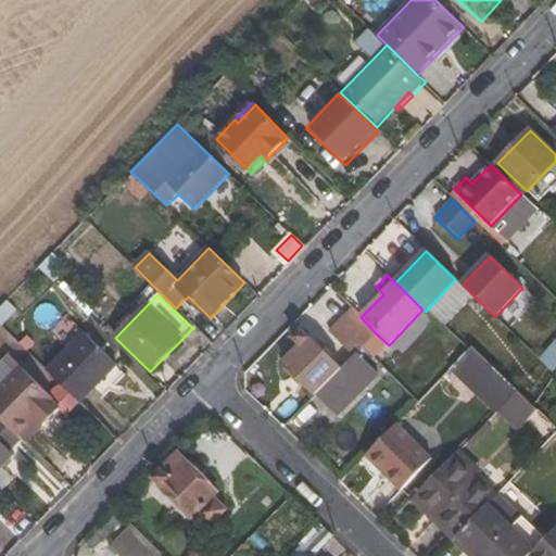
[(354,311),(331,332),(355,356),(358,353),(363,349),(376,333),(361,317),(354,311)]
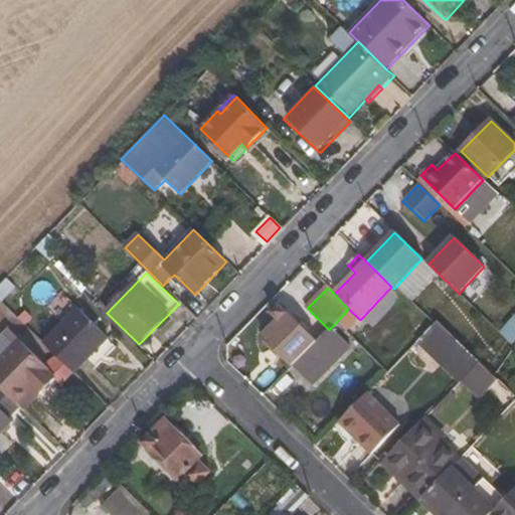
[(273,355),(278,351),(293,368),(296,366),(318,341),(280,305),(271,313),(278,320),(262,335),(265,337),(261,342),(273,355)]
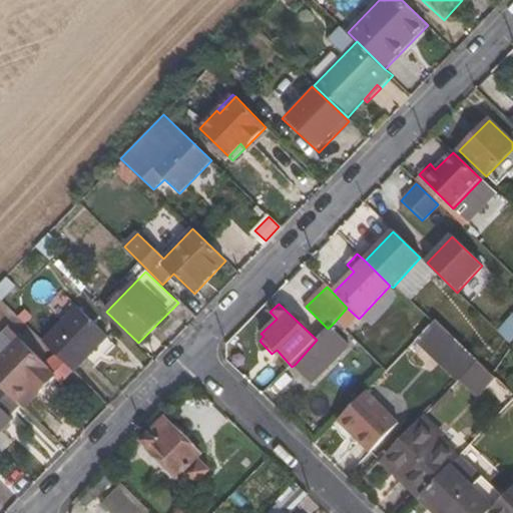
[(108,337),(76,306),(42,341),(74,371),(108,337)]
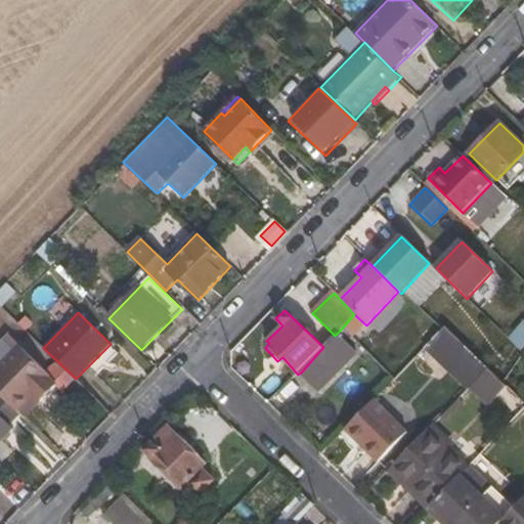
[(444,326),(440,332),(429,343),(472,384),(477,379),(487,368),(444,326)]
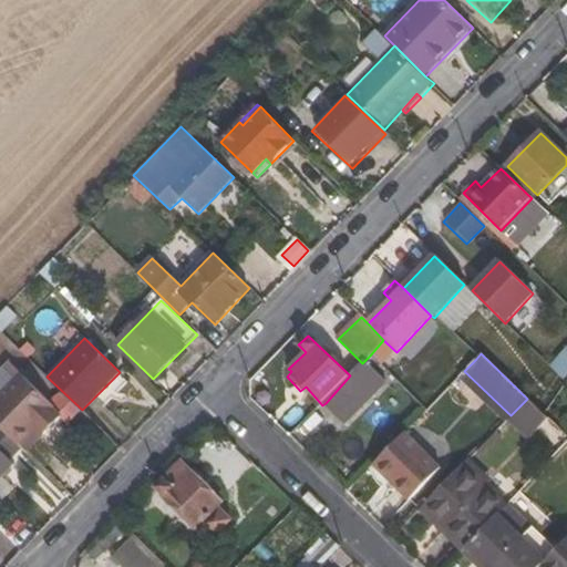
[(385,380),(366,360),(362,363),(350,375),(326,403),(346,422),(385,380)]
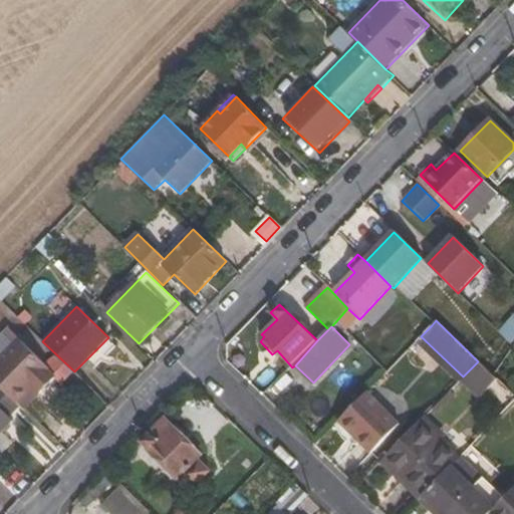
[(56,376),(18,339),(0,356),(0,388),(17,404),(33,389),(40,396),(56,376)]
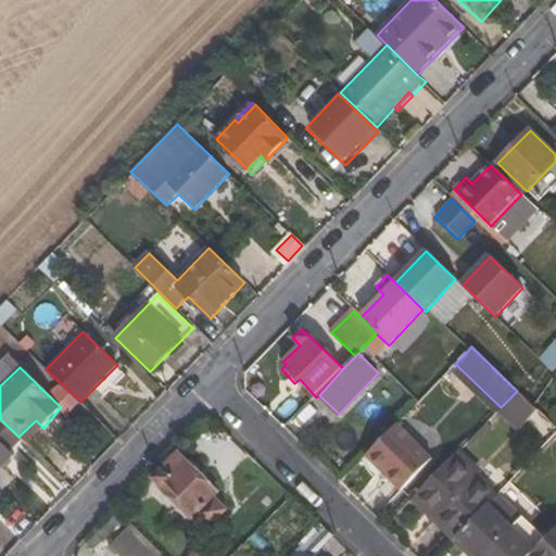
[(555,437),(555,428),(533,406),(517,391),(506,402),(550,444),(555,437)]
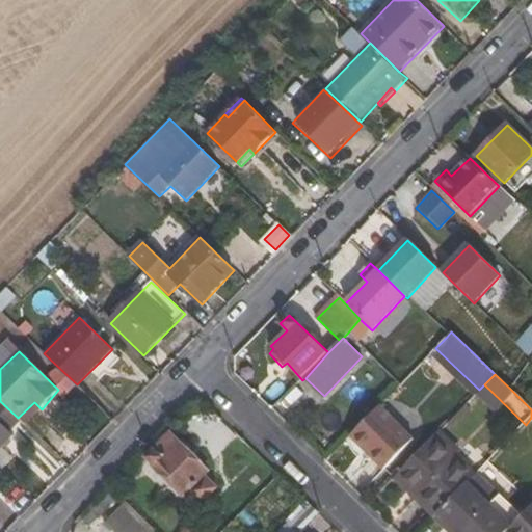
[(0,448),(12,435),(8,431),(20,421),(18,418),(0,401),(0,448)]
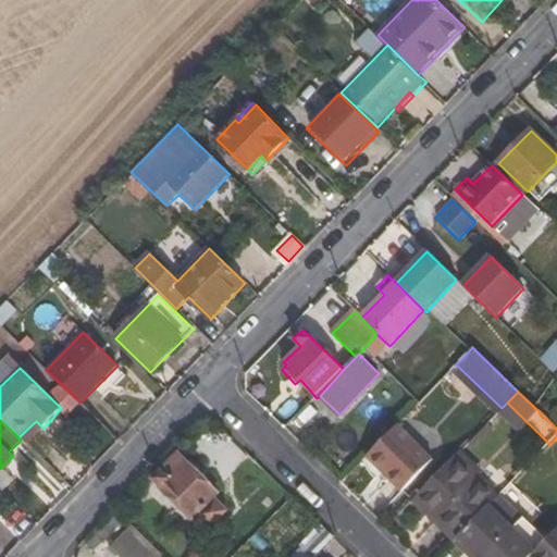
[(21,441),(26,446),(44,429),(36,421),(19,437),(21,441)]
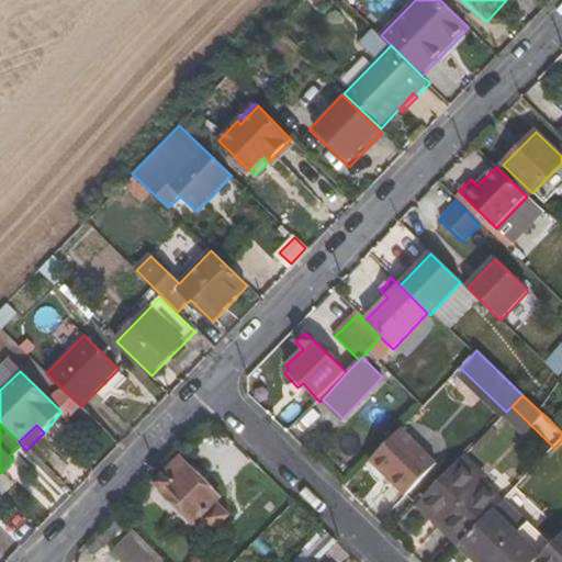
[(436,463),(400,428),(369,461),(405,495),(436,463)]
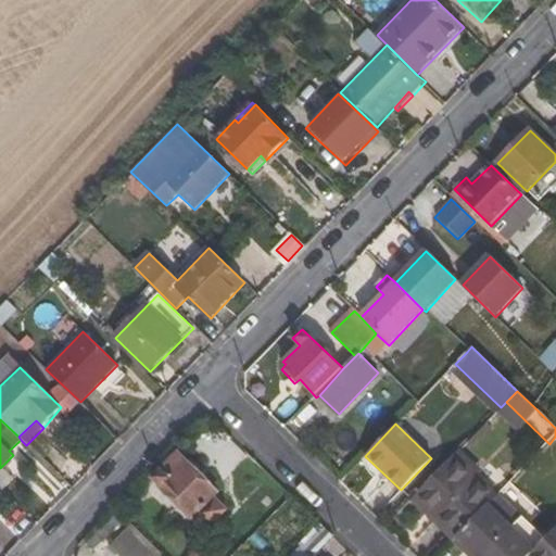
[(480,472),(458,451),(453,456),(475,478),(480,472)]
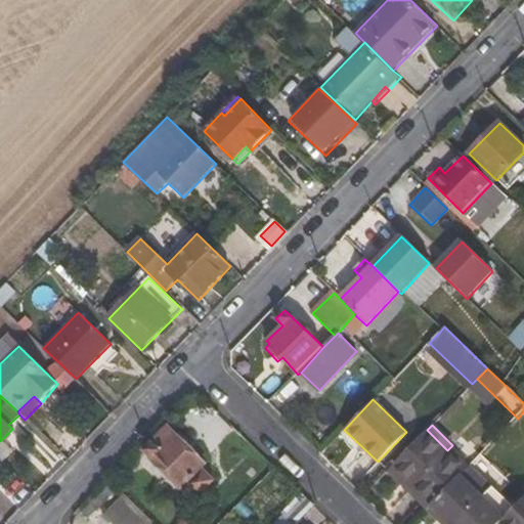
[(182,440),(168,426),(143,451),(182,489),(187,484),(198,495),(214,478),(203,467),(206,464),(193,450),(198,445),(186,435),(182,440)]
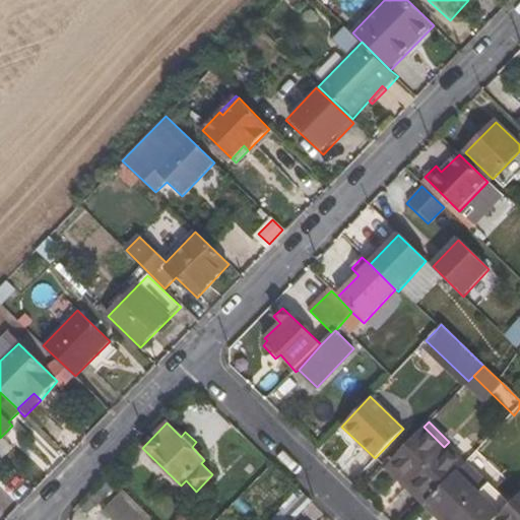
[(444,447),(424,427),(387,463),(427,503),(459,470),(463,465),(444,447)]
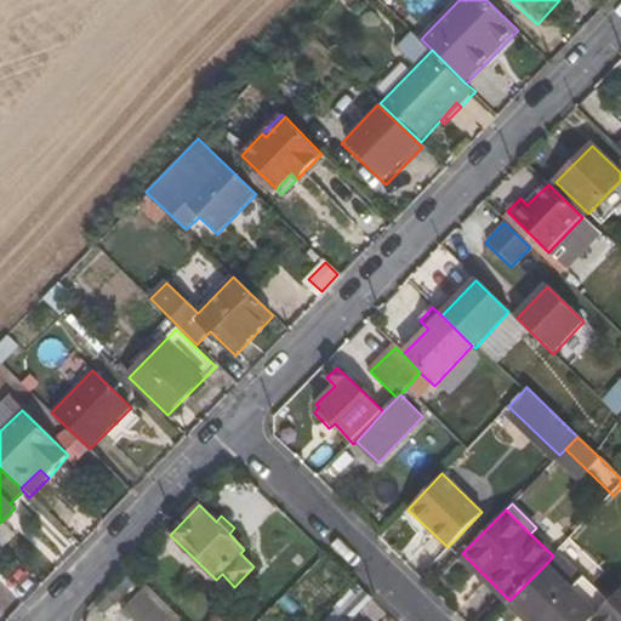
[(510,600),(530,620),(542,620),(574,588),(548,562),(510,600)]
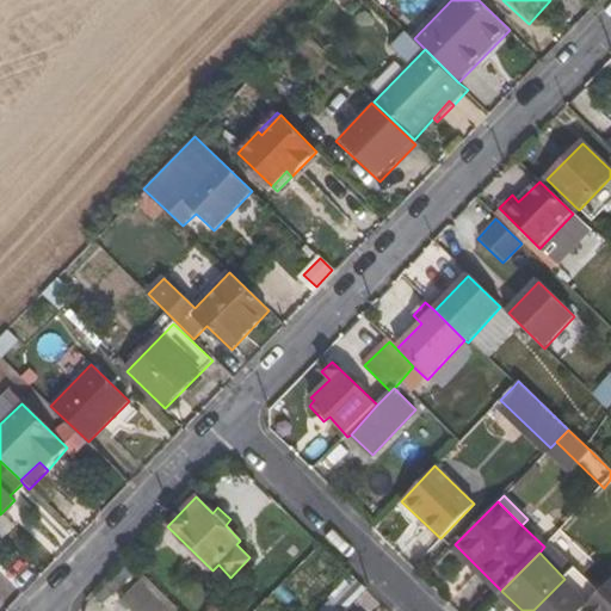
[(340,610),(343,610),(365,590),(351,575),(329,598),(340,610)]
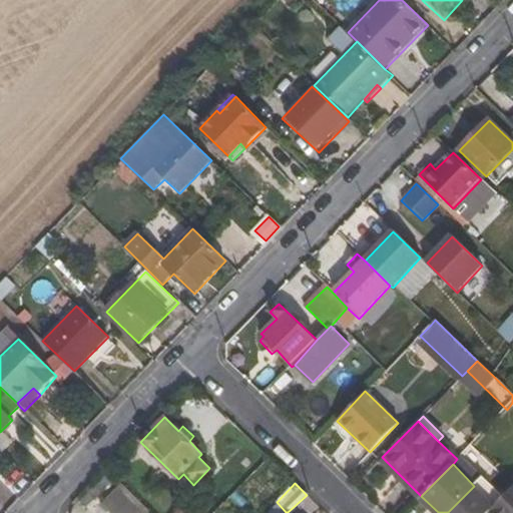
[(107,502),(118,512),(149,512),(122,486),(107,502)]
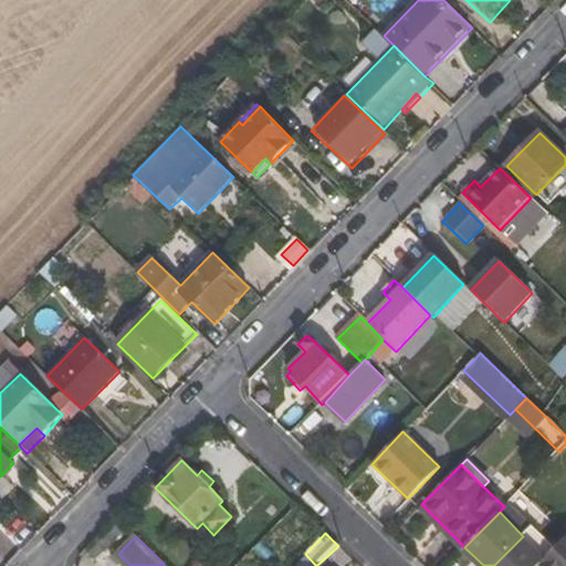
[(523,536),(494,565),(537,565),(545,557),(523,536)]
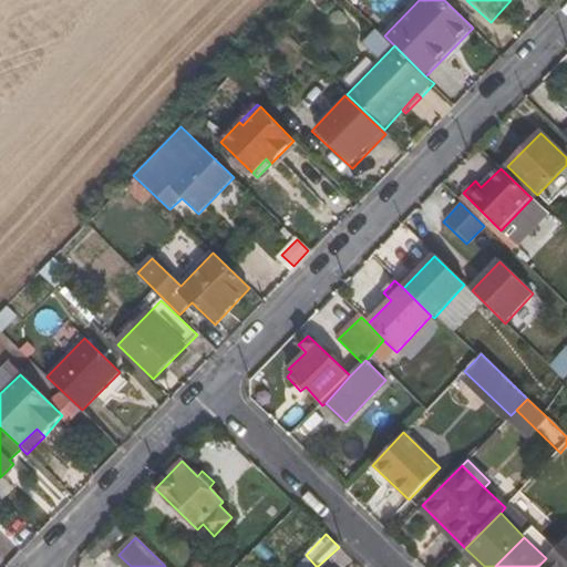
[(566,566),(566,537),(546,558),(538,566),(566,566)]
